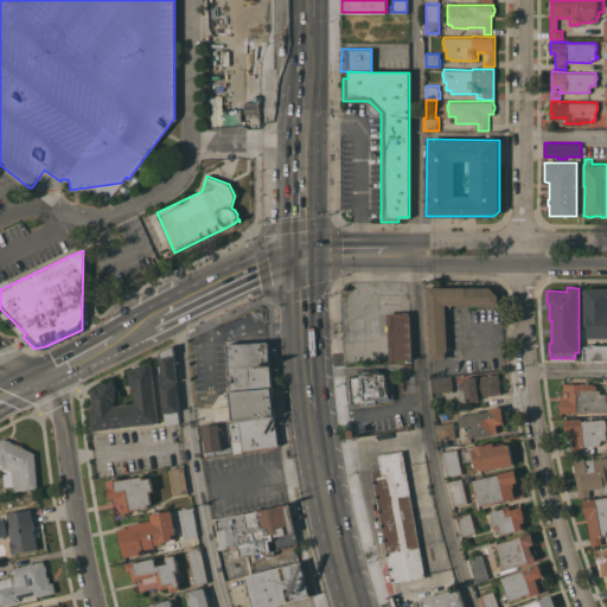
[(606,287),(606,337),(588,337),(588,325),(585,325),(585,287),(606,287)]
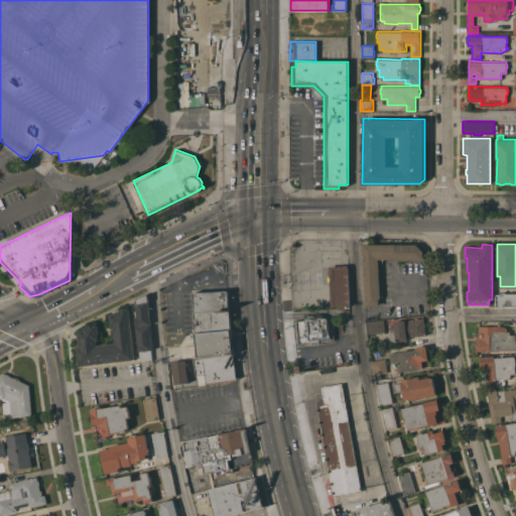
[(329,265),(348,264),(350,304),(332,305),(329,265)]
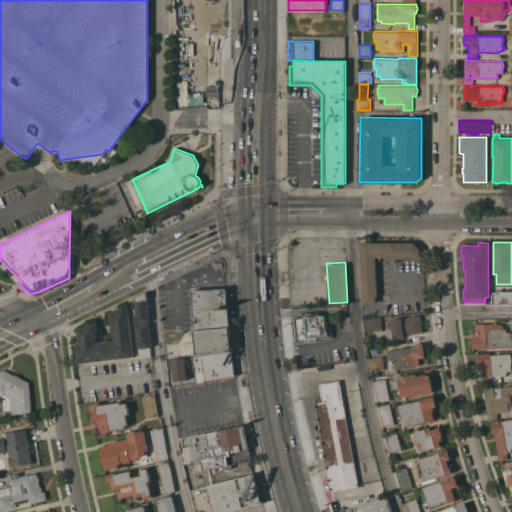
[(191,286),(227,285),(230,327),(194,330),(191,286)]
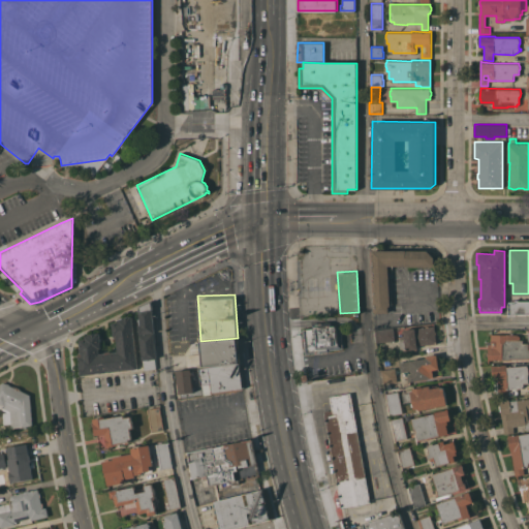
[(528,313),(516,313),(516,314),(508,314),(508,301),(515,301),(515,300),(518,300),(528,300),(528,313)]
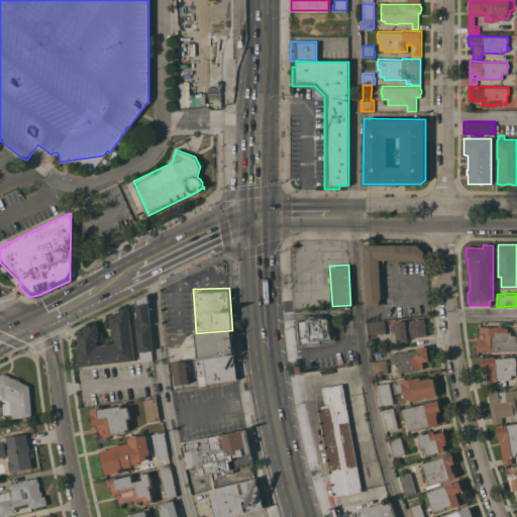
[(150,325),(135,327),(134,318),(136,318),(134,300),(146,295),(150,325)]
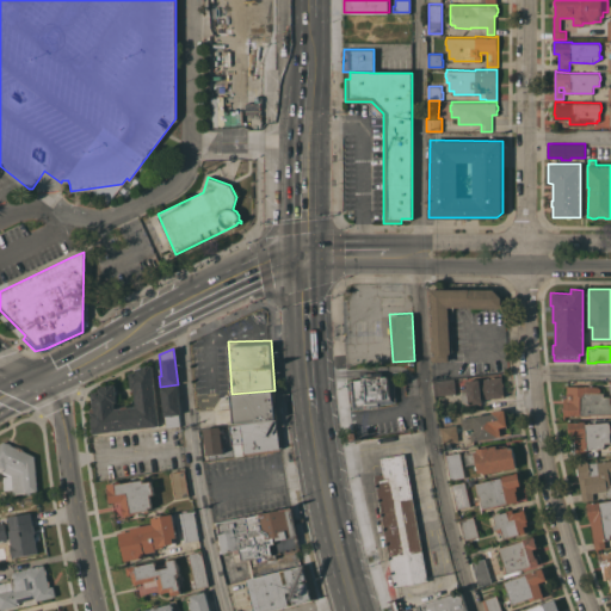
[(160,425),(93,432),(91,407),(94,407),(92,392),(99,390),(99,387),(103,387),(103,386),(116,383),(117,401),(115,401),(116,408),(122,407),(123,406),(128,405),(129,406),(137,405),(135,390),(134,390),(133,388),(130,372),(139,371),(139,368),(142,368),(142,366),(153,365),(160,425)]
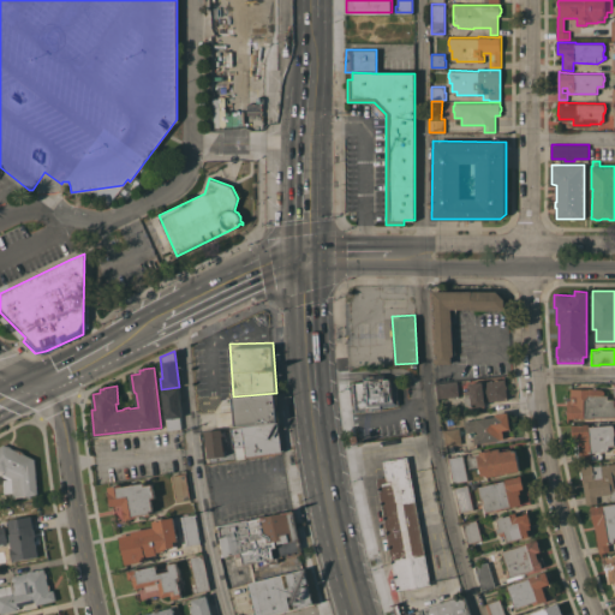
[(399,405),(383,406),(383,408),(354,411),(352,382),(363,381),(363,376),(384,372),(386,378),(395,377),(399,405)]
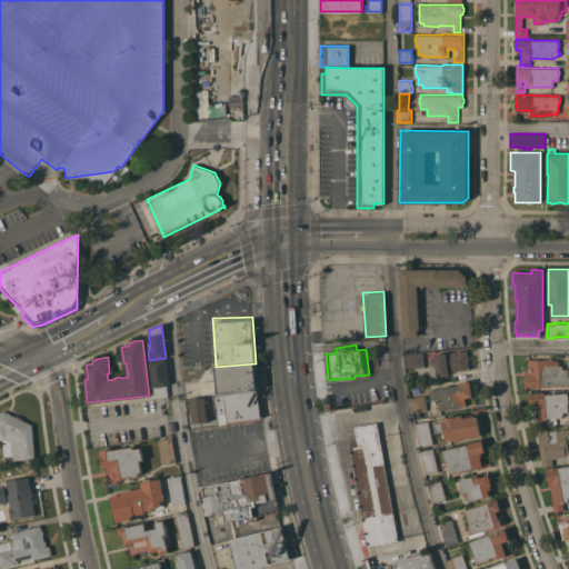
[(470,368),(449,371),(449,375),(437,376),(437,373),(431,375),(430,367),(431,367),(430,360),(435,360),(433,353),(446,352),(446,353),(467,350),(470,368)]
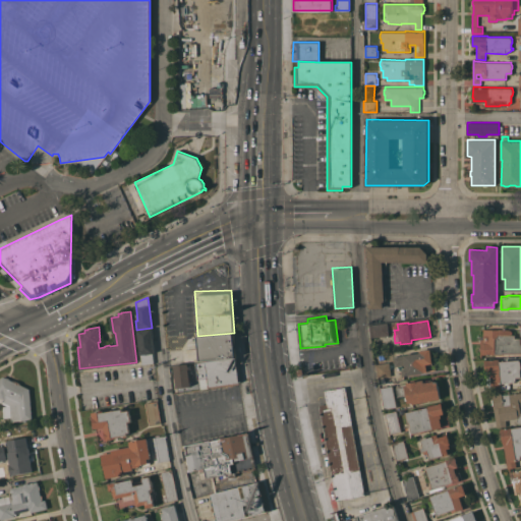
[(389,335),(370,337),(369,325),(388,323),(389,335)]
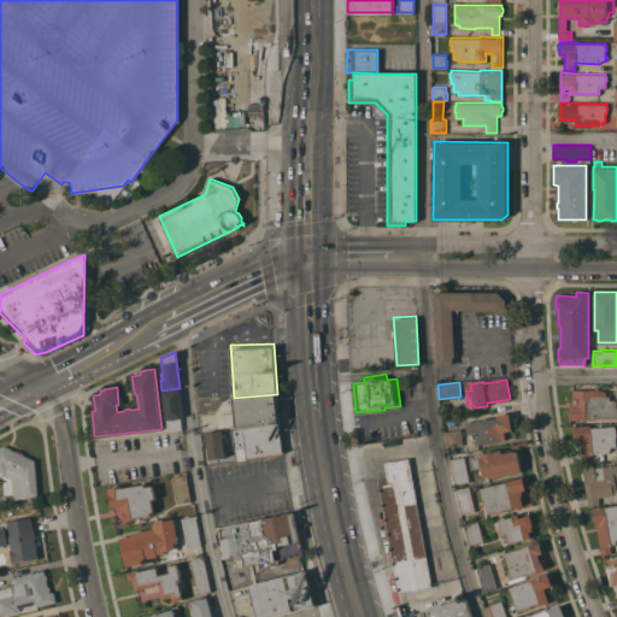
[(183,417),(181,417),(182,429),(169,432),(168,419),(166,419),(163,391),(180,388),(183,417)]
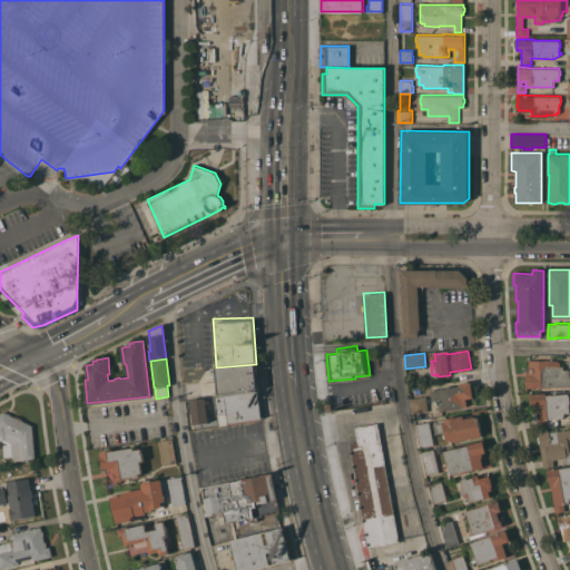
[(546,360),(557,360),(559,361),(560,362),(560,365),(563,365),(563,369),(569,369),(569,375),(569,376),(569,386),(550,386),(550,387),(527,386),(527,390),(526,390),(526,371),(529,371),(529,360),(546,360)]
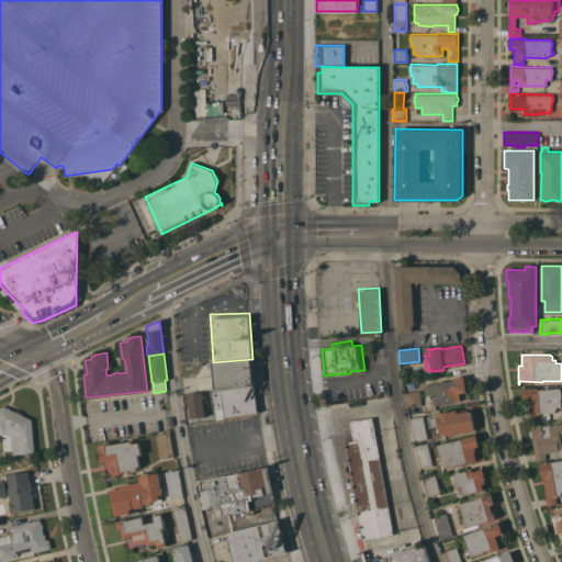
[(211,392),(211,391),(215,390),(213,362),(253,359),(255,386),(211,392)]
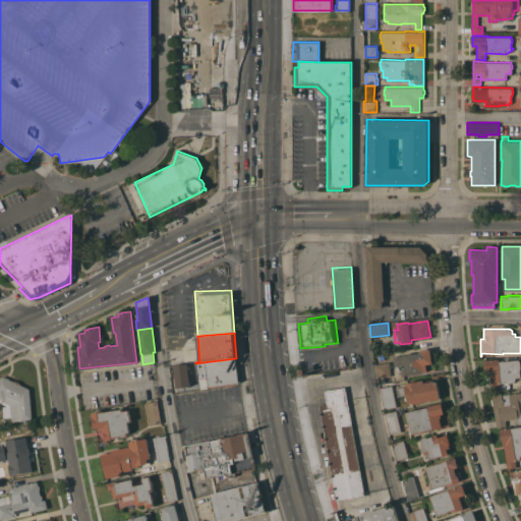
[(183,362),(197,361),(196,348),(182,350),(183,362)]
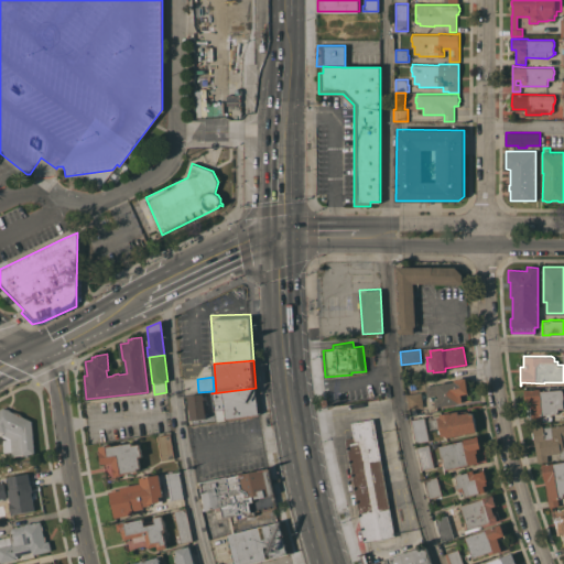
[(468,392),(462,393),(463,401),(459,402),(436,407),(435,399),(438,399),(438,394),(427,396),(425,386),(455,381),(454,379),(466,377),(468,392)]
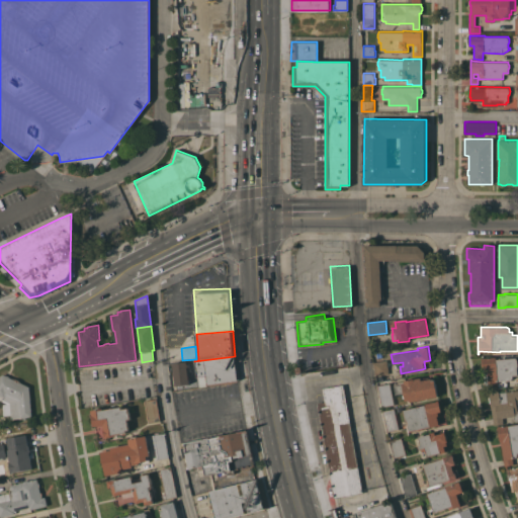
[(238,380),(206,384),(205,375),(197,376),(194,361),(235,356),(238,380)]
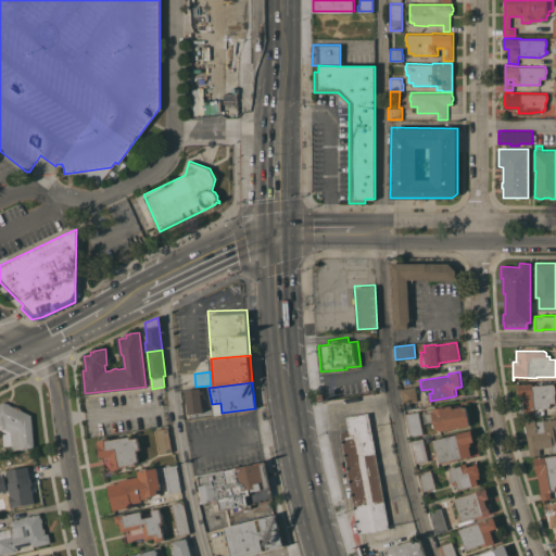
[(532,382),(532,384),(554,383),(555,384),(555,386),(555,392),(555,394),(555,402),(550,403),(550,405),(547,407),(533,408),(534,416),(525,417),(522,395),(518,396),(517,383),(532,382)]
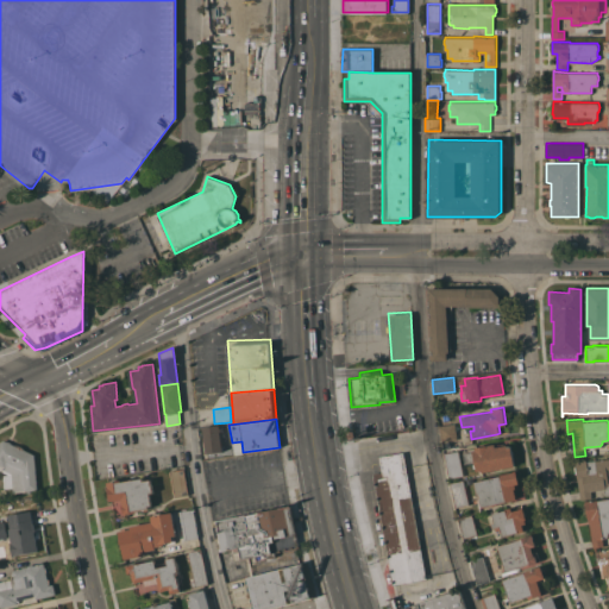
[(458,439),(441,441),(439,425),(454,422),(458,439)]
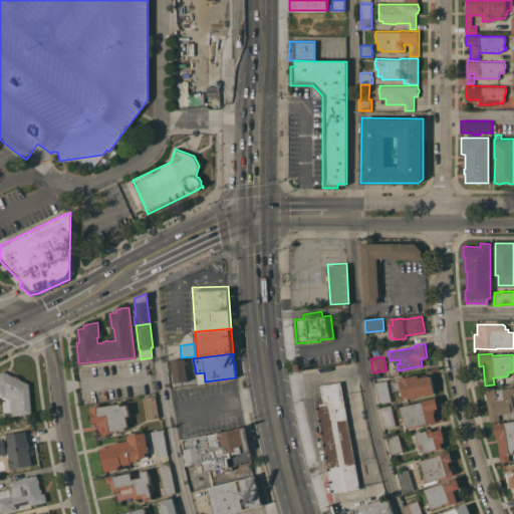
[(188,380),(174,381),(172,360),(186,359),(188,380)]
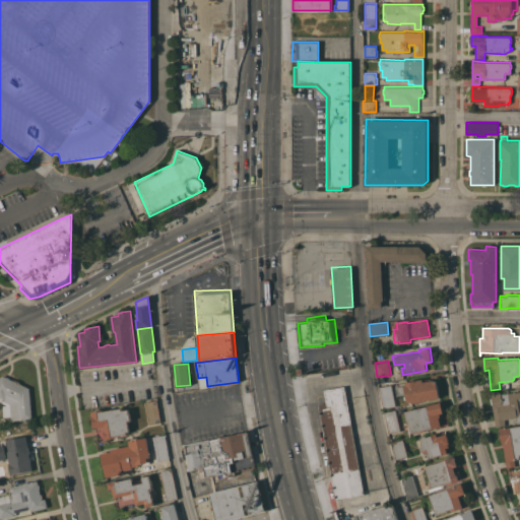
[(33,417),(11,419),(11,416),(4,416),(3,405),(8,404),(2,402),(3,401),(0,401),(0,376),(3,375),(13,380),(16,380),(19,381),(21,383),(29,387),(33,417)]
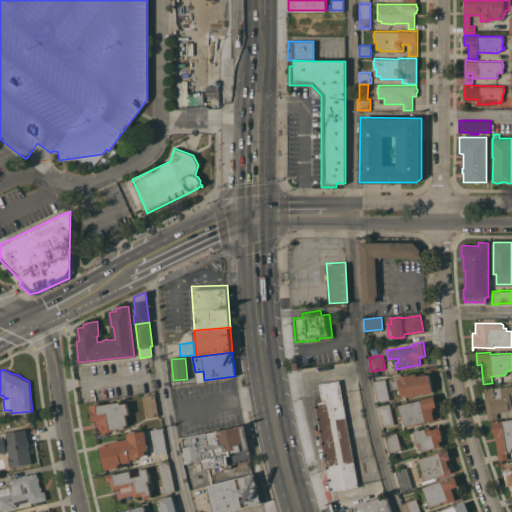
[(406,397),(405,394),(401,395),(399,388),(391,389),(389,380),(400,378),(400,376),(416,372),(417,375),(426,373),(426,374),(429,373),(433,391),(406,397)]
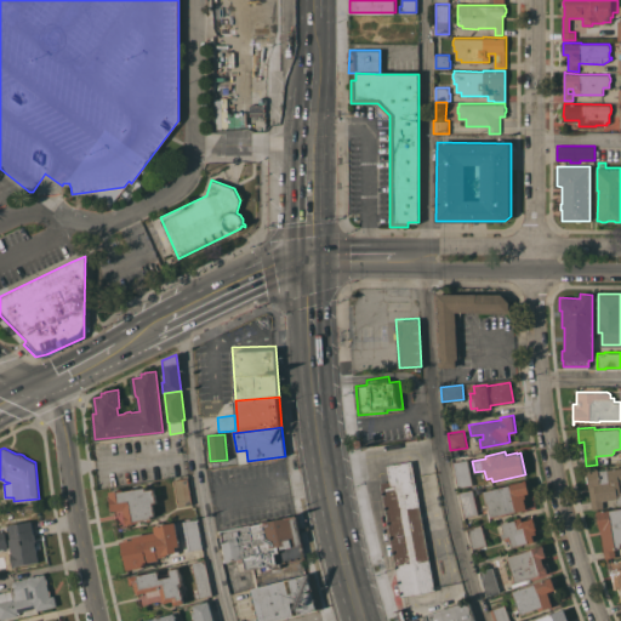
[(392,597),(389,581),(392,580),(391,579),(398,577),(396,564),(383,567),(369,486),(381,484),(377,463),(411,457),(436,590),(402,596),(394,597),(392,597)]
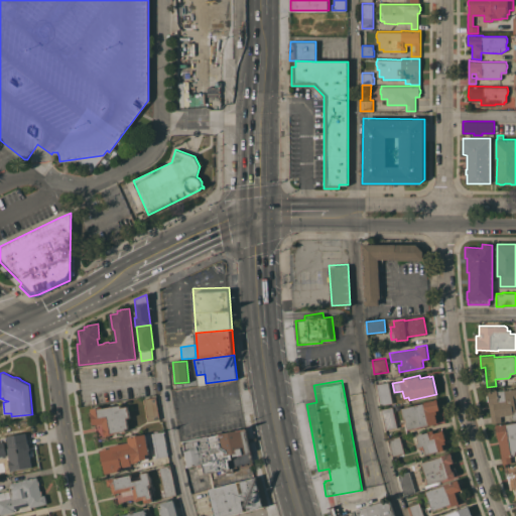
[(392,402),(380,404),(376,383),(388,381),(392,402)]
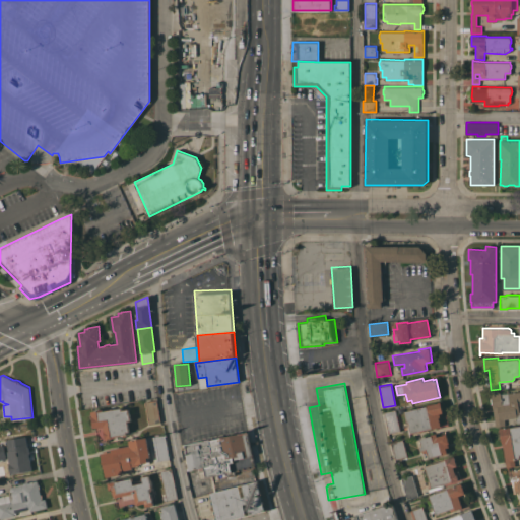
[(491,393),(501,392),(501,394),(519,390),(519,404),(518,405),(519,411),(519,410),(519,421),(517,423),(516,416),(505,418),(506,425),(496,426),(491,393)]
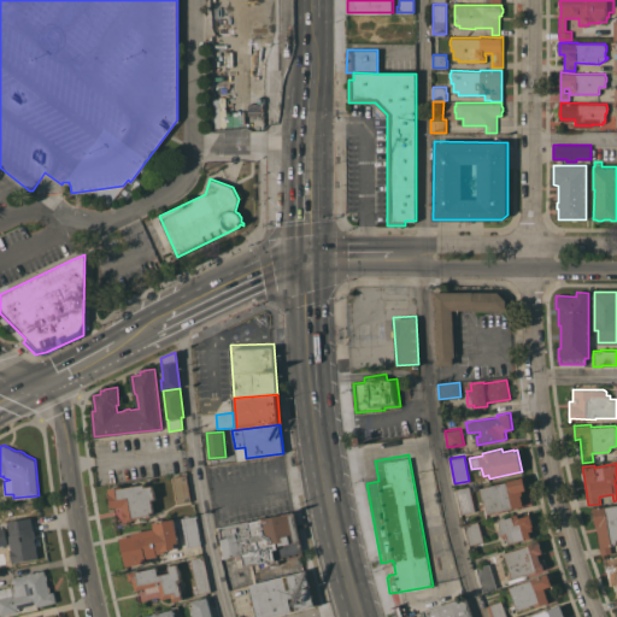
[(192,500),(177,503),(174,476),(187,474),(192,500)]
